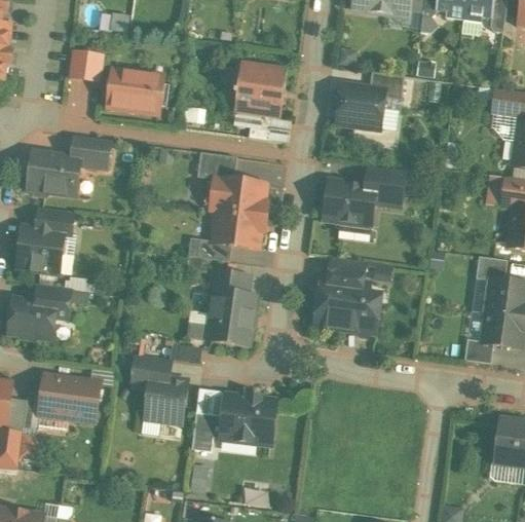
[(0,78),(3,79),(5,63),(10,64),(12,51),(7,50),(10,28),(0,26),(2,10),(7,11),(8,0),(0,0),(0,78)]
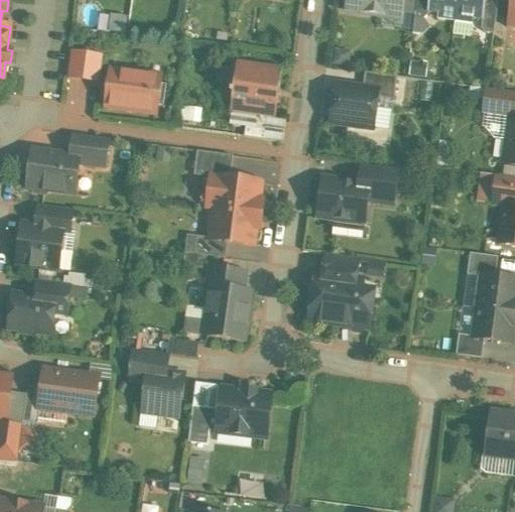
[(347,0),(347,3),(364,5),(364,10),(382,13),(383,8),(400,10),(401,9),(402,0),(347,0)]
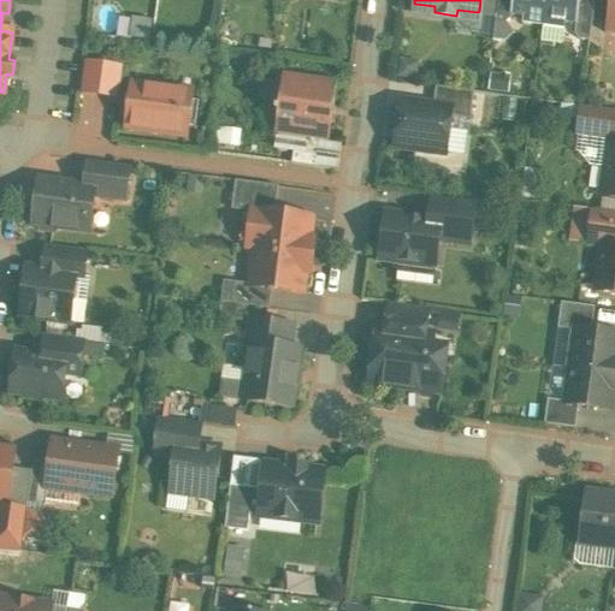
[(480,0),(479,11),(495,13),(496,0),(480,0)]
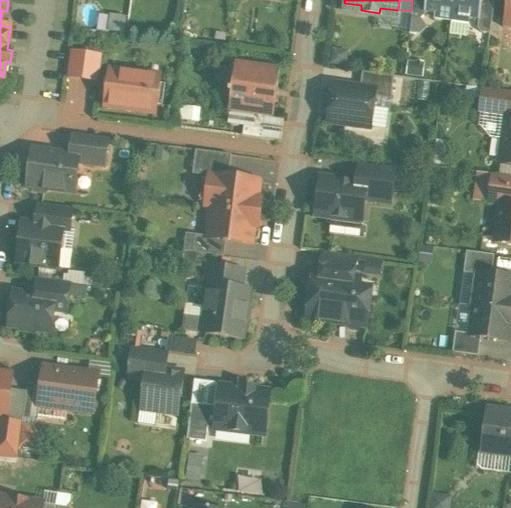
[(412,0),(411,11),(411,16),(421,17),(420,16),(424,13),(424,10),(423,10),(424,0),(412,0)]
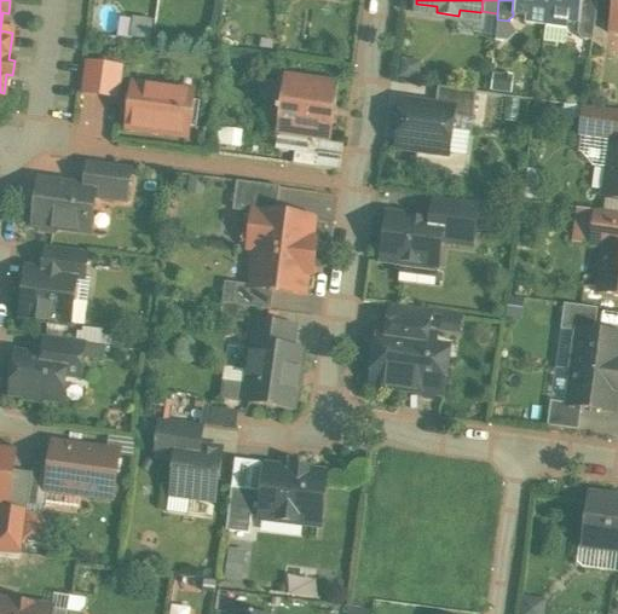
[(513,0),(512,12),(513,12),(525,13),(524,18),(543,22),(544,22),(547,0),(513,0)]
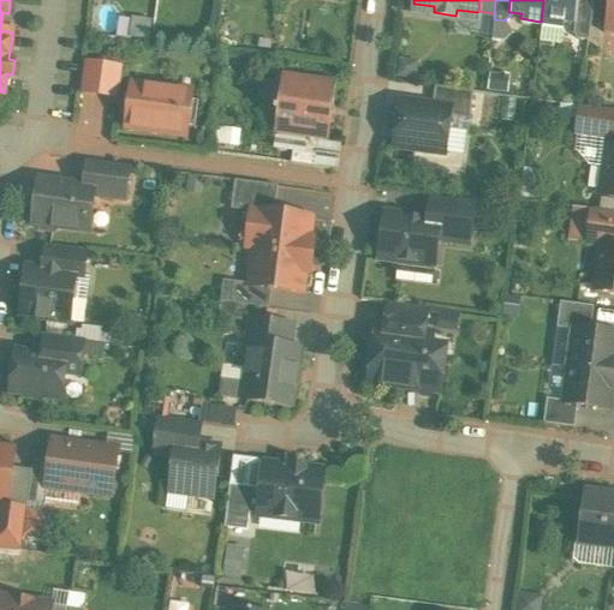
[(543,0),(541,22),(562,25),(564,19),(574,22),(576,22),(578,0),(543,0)]
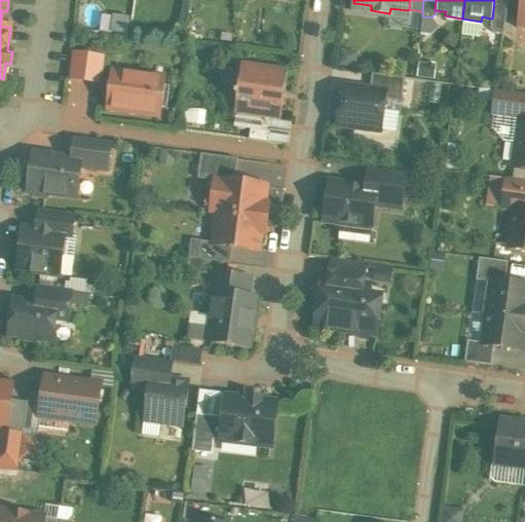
[(494,0),(492,19),(491,19),(490,27),(493,31),(502,33),(507,0),(494,0)]
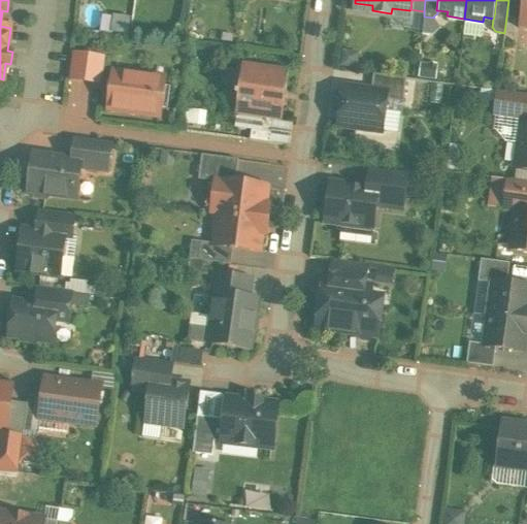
[(521,0),(518,26),(526,26),(526,0),(521,0)]
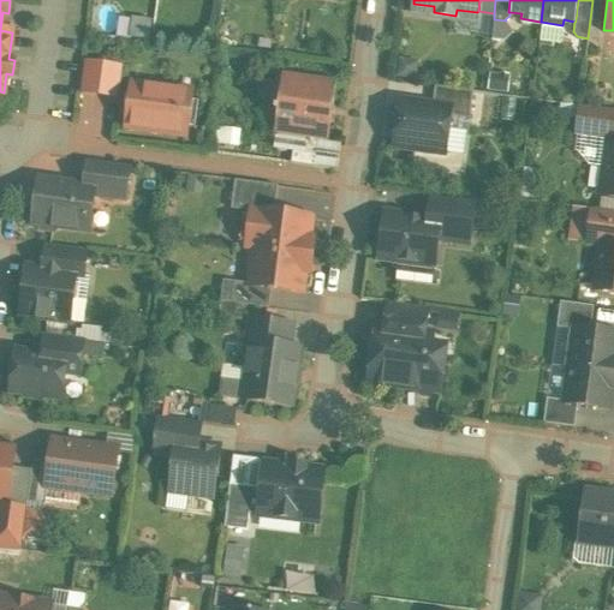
[(121,65),(83,60),(79,89),(118,94),(121,65)]
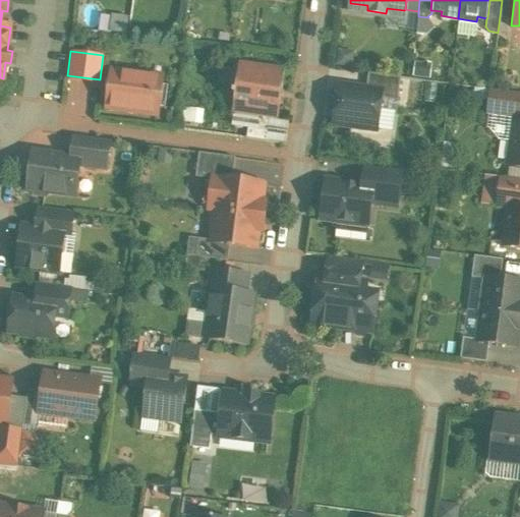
[(284,66),(239,60),(232,111),(258,115),(269,116),(277,117),(284,66)]
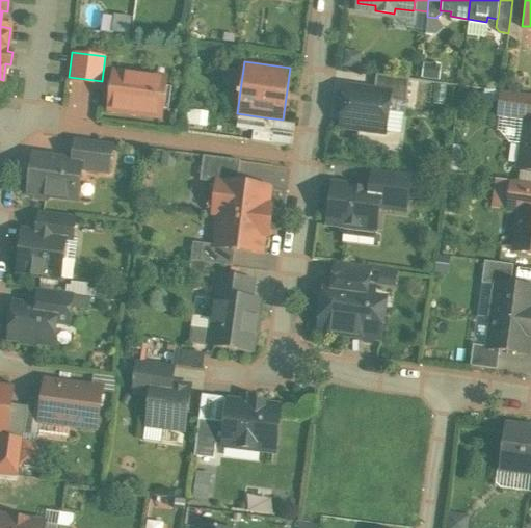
[(165,77),(113,70),(109,107),(160,114),(165,77)]
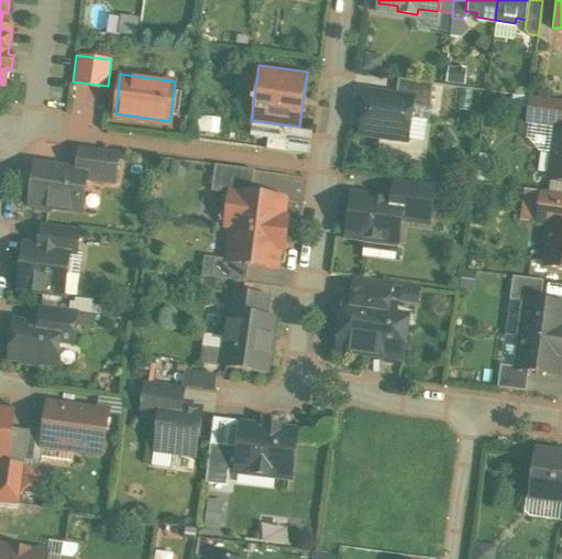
[(432,81),(397,76),(395,94),(412,96),(411,105),(429,107),(432,81)]
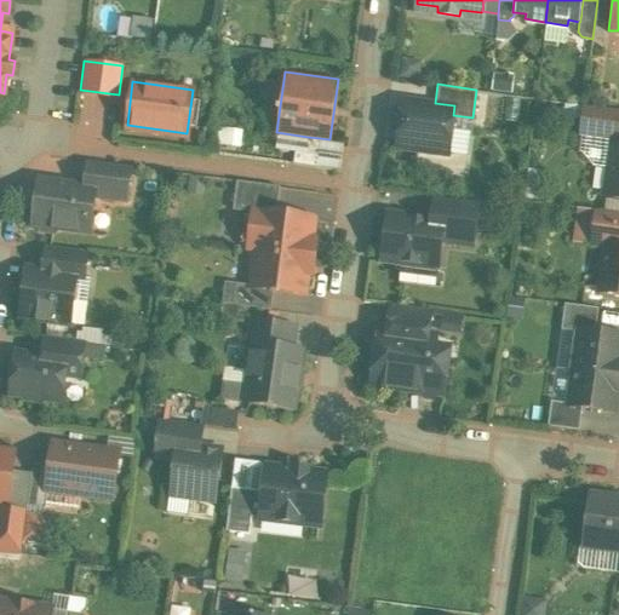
[(435,103),(403,99),(397,145),(447,151),(453,115),(454,105),(435,103)]
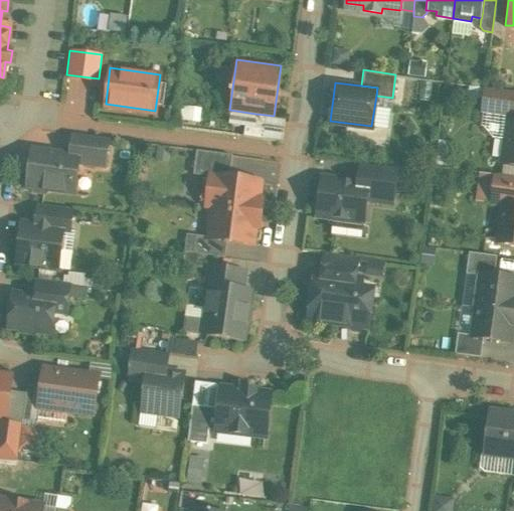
[(513,90),(486,87),(483,111),(513,115),(513,90)]
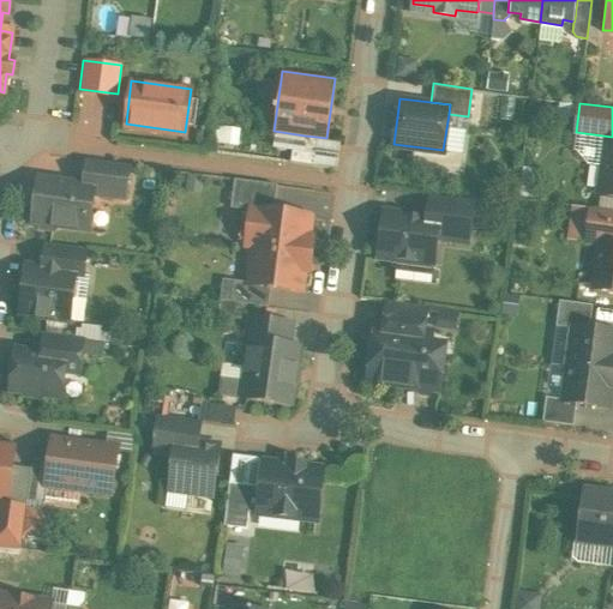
[(317,137),(305,136),(302,150),(292,149),(289,160),(313,163),(317,137)]
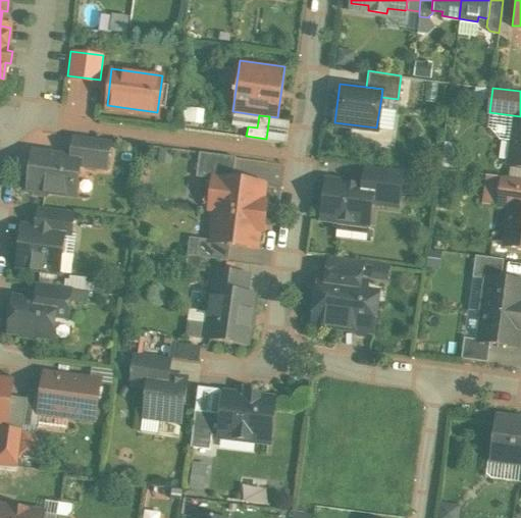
[(277,117),(269,116),(266,139),(285,142),(289,119),(277,117)]
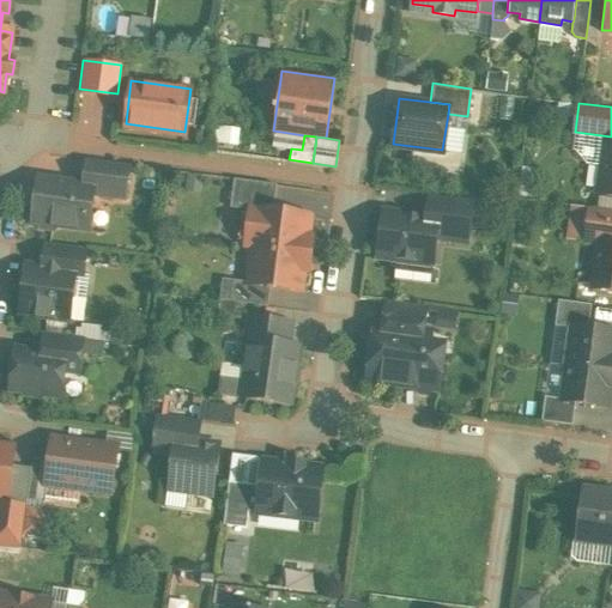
[(611,144),(606,143),(599,193),(611,194),(611,144)]
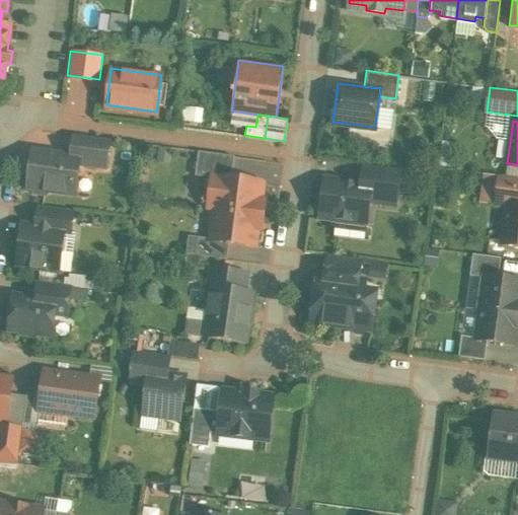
[(109,138),(73,133),(70,150),(100,154),(98,165),(105,166),(109,138)]
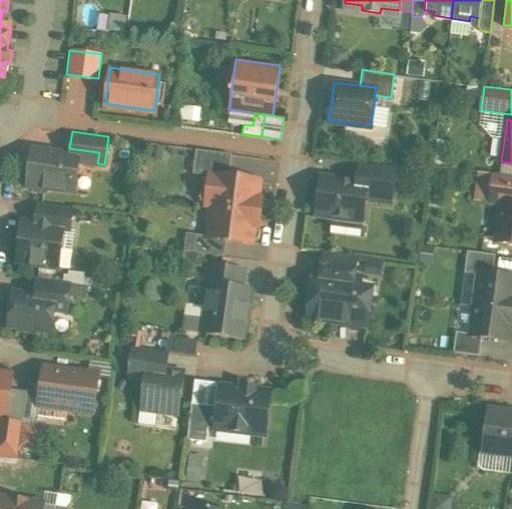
[(60,151),(32,147),(27,183),(31,184),(34,189),(43,190),(48,186),(73,190),(77,161),(97,163),(99,152),(69,148),(65,148),(60,151)]
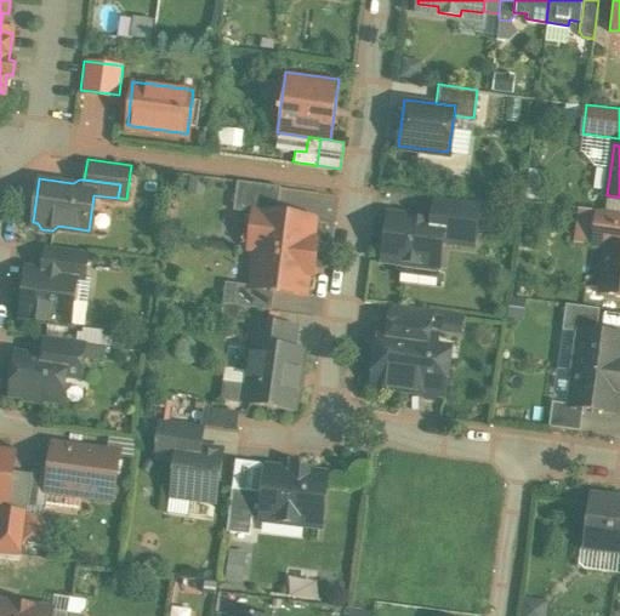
[(279,184),(237,180),(232,209),(256,211),(256,210),(276,212),(279,184)]
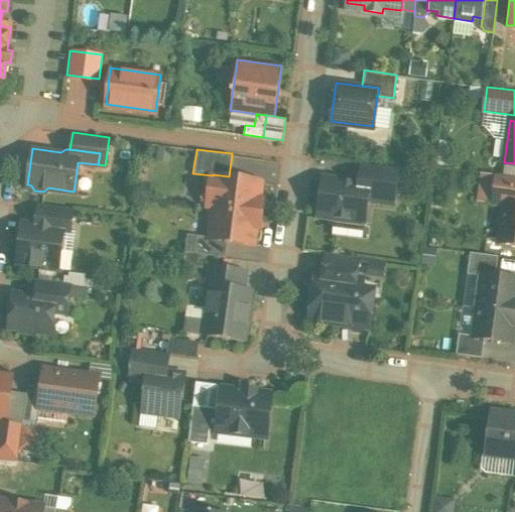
[(397,168),(361,163),(359,182),(369,183),(366,200),(392,203),(397,168)]
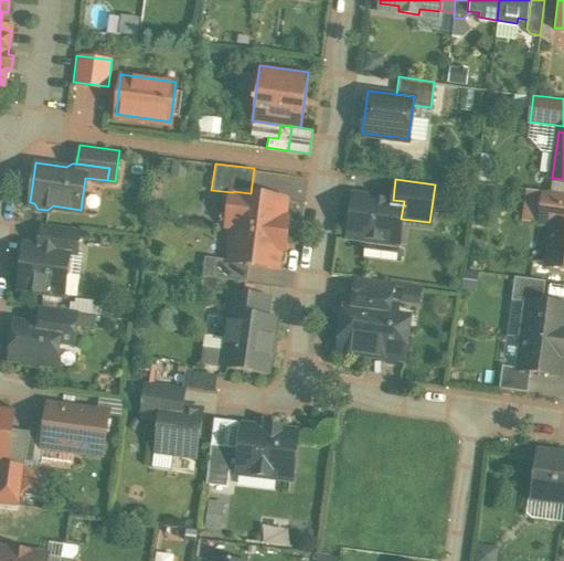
[(542,190),(524,188),(520,219),(538,222),(542,190)]
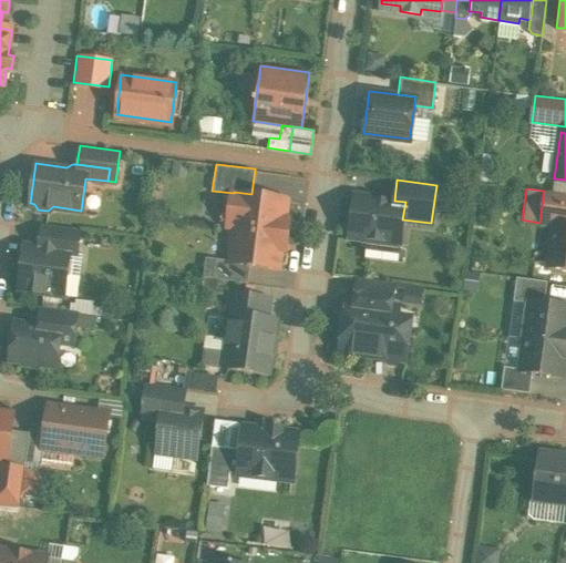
[(565,193),(544,191),(539,223),(553,224),(553,222),(565,224),(565,193)]
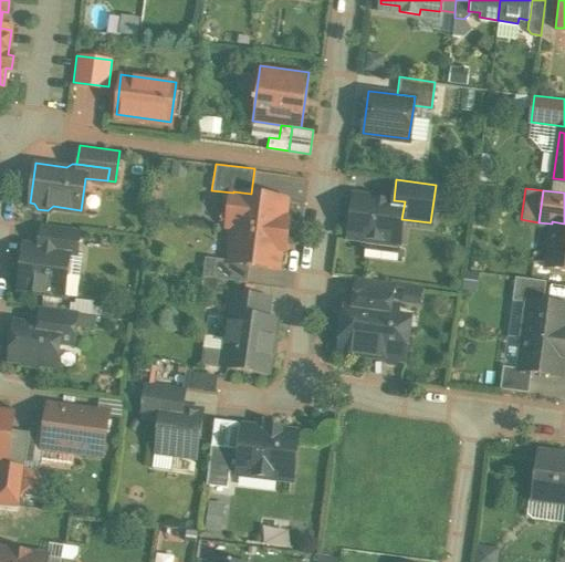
[(251,194),(233,191),(233,193),(229,225),(233,225),(286,232),(288,218),(283,218),(286,198),(251,194)]
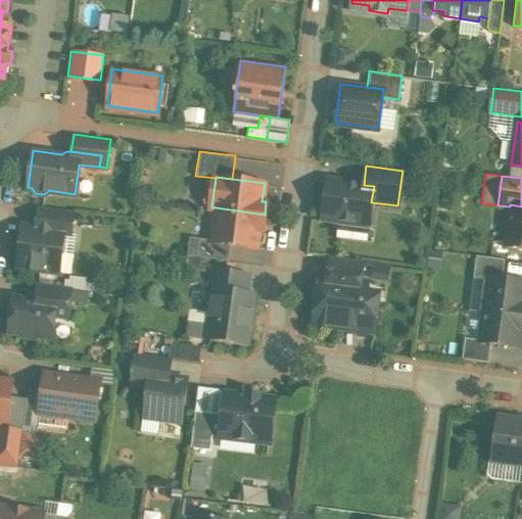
[(346,182),(327,180),(322,217),(338,220),(337,223),(352,225),(353,222),(369,224),(371,202),(374,186),(364,185),(357,184),(357,183),(356,183),(356,184),(347,183),(347,182),(346,182)]
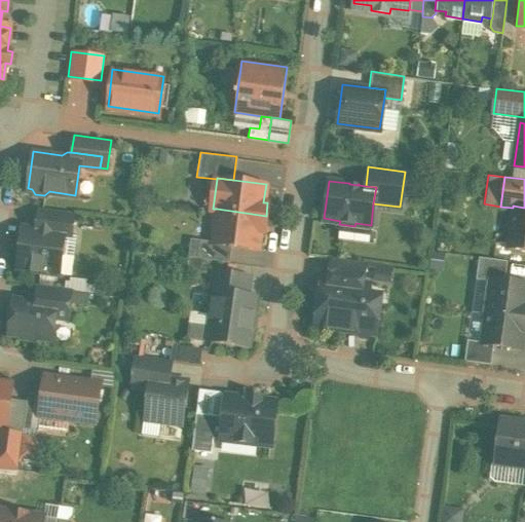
[(524,208),(513,206),(513,208),(507,248),(524,250),(524,208)]
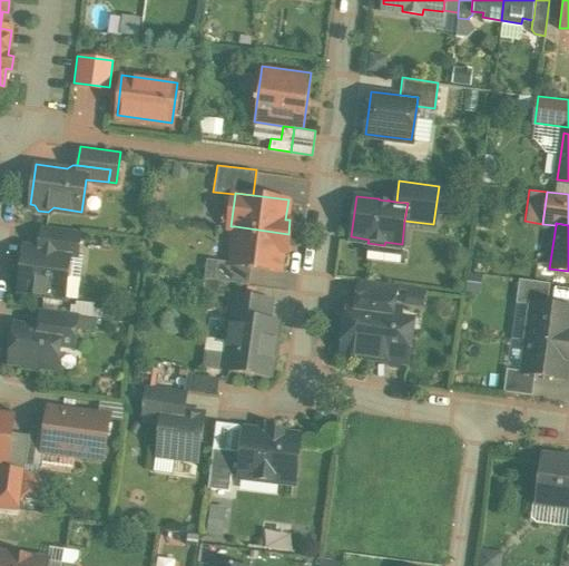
[(79,230),(42,225),(39,247),(69,251),(69,253),(76,254),(79,230)]
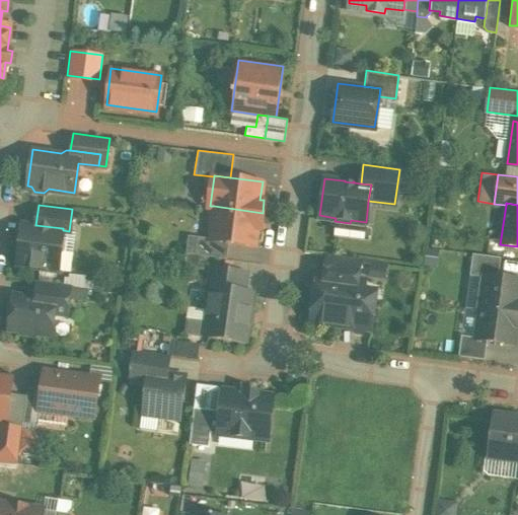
[(263,213),(214,206),(214,209),(211,212),(210,220),(215,228),(214,237),(214,238),(228,240),(253,244),(256,226),(261,227),(263,213)]
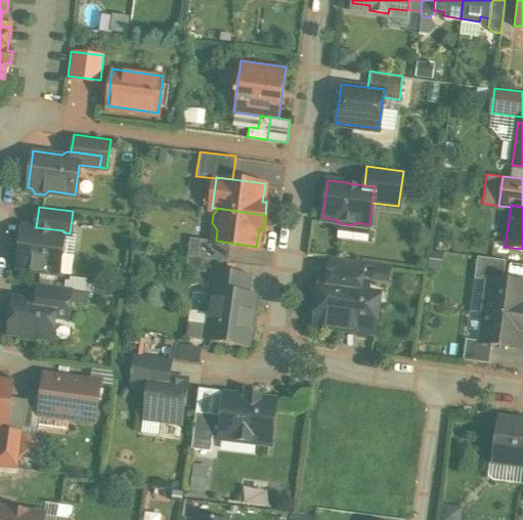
[(36,227),(23,225),(17,266),(53,271),(55,256),(59,256),(64,253),(64,252),(66,244),(62,239),(63,232),(63,230),(36,227)]
